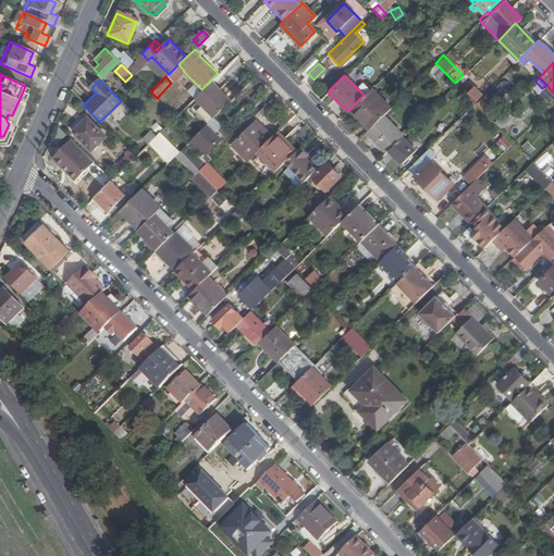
[(194,97),(212,116),(230,99),(210,81),(201,89),(194,97)]
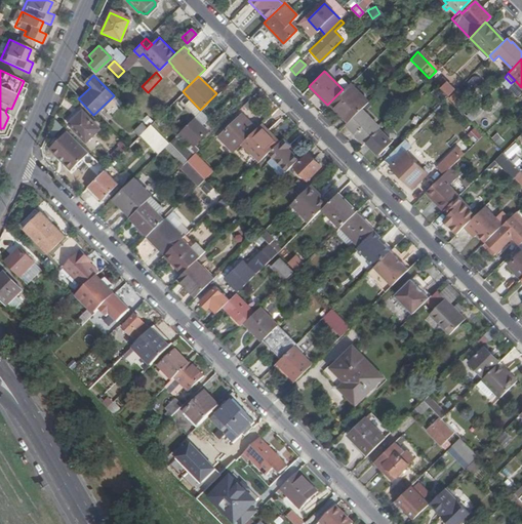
[(453,88),(442,77),(435,83),(446,94),(453,88)]
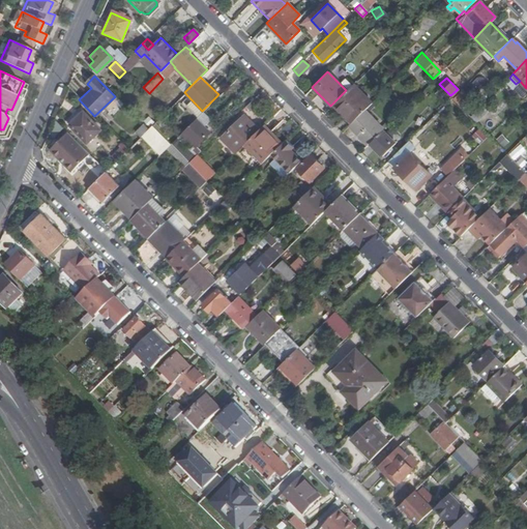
[(370,104),(351,85),(346,90),(331,105),(338,112),(339,111),(350,123),(363,110),(370,104)]
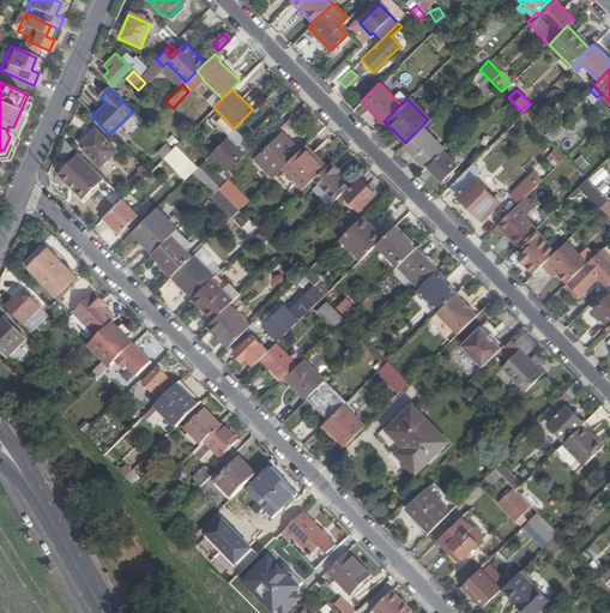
[(530,104),(521,113),(532,124),(541,115),(530,104)]
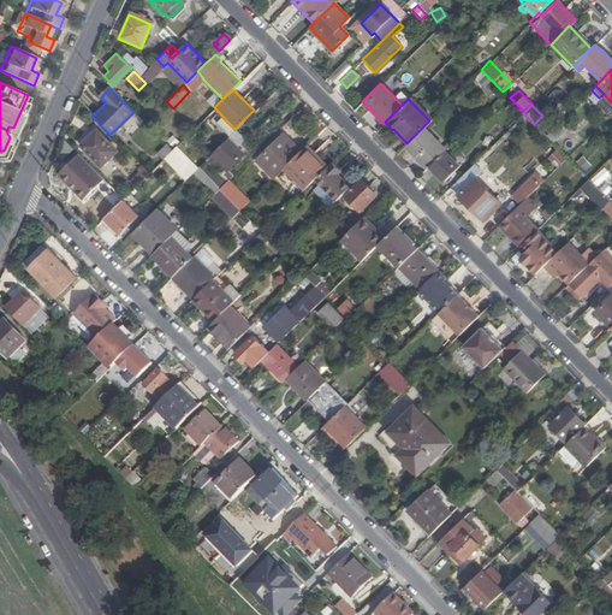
[(298,108),(284,124),(290,130),(304,116),(298,108)]
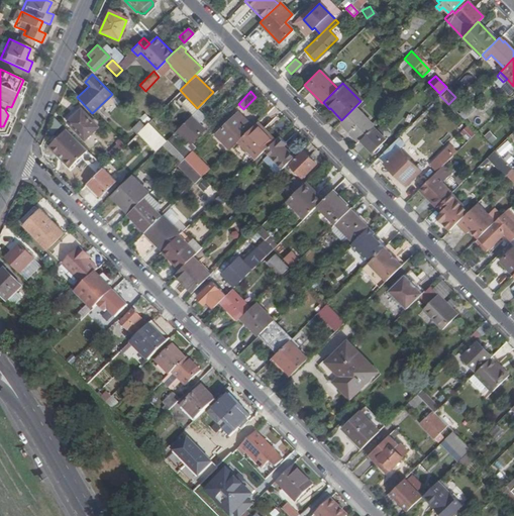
[(452,108),(457,114),(465,107),(459,102),(452,108)]
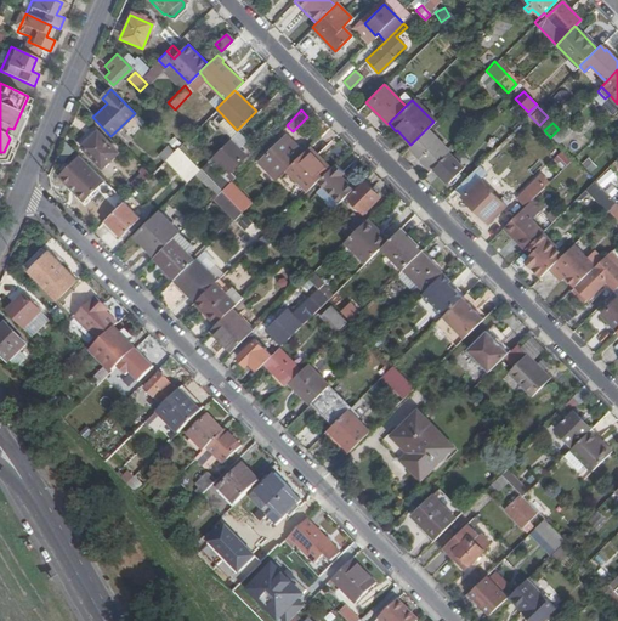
[(571,130),(565,123),(559,129),(550,137),(557,144),(571,130)]
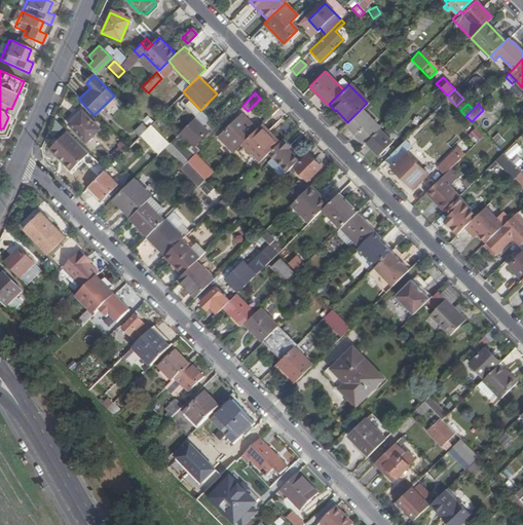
[(344,124),(363,144),(365,142),(378,128),(361,109),(347,122),(344,124)]
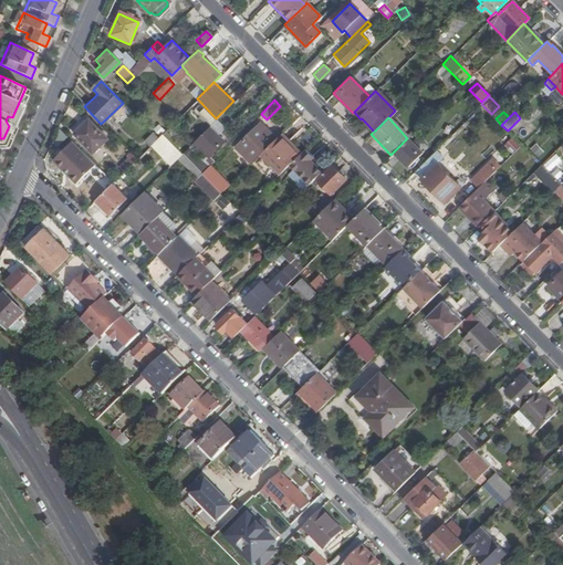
[(216,118),(208,126),(216,134),(223,126),(216,118)]
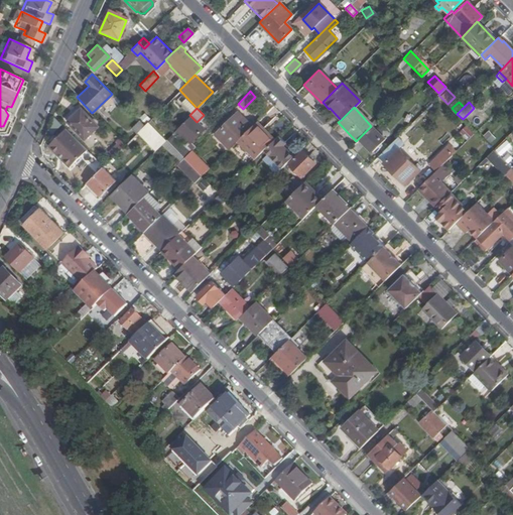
[(96,126),(80,109),(67,121),(83,138),(96,126)]
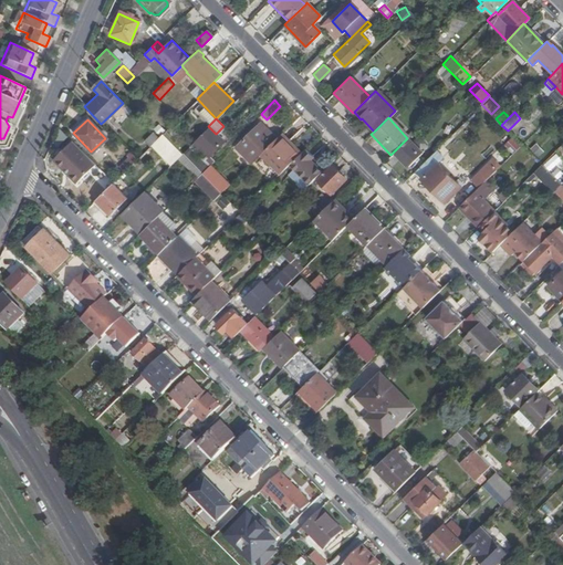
[(260,123),(242,139),(257,155),(274,137),(260,123)]
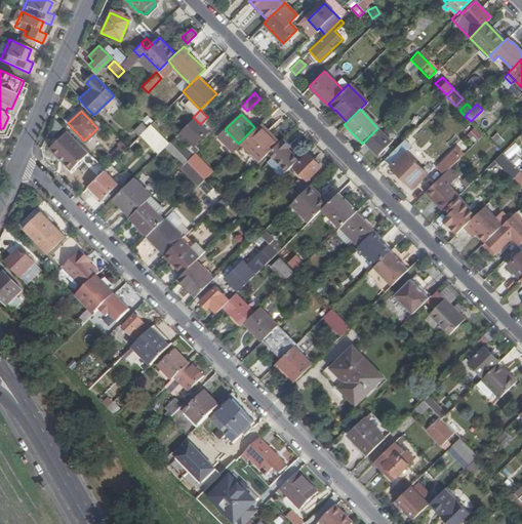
[(200,124),(193,117),(178,130),(192,144),(206,130),(200,124)]
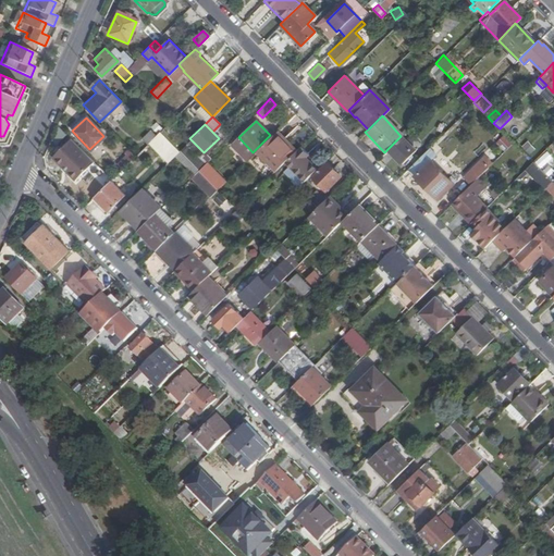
[(145,134),(150,139),(155,135),(149,130),(145,134)]
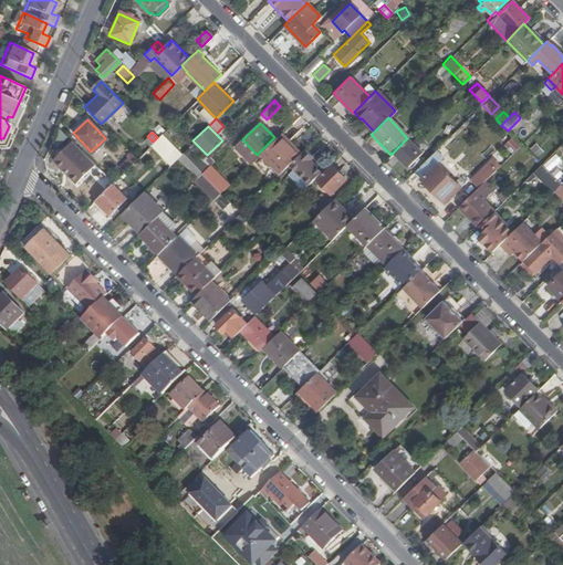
[(155,145),(171,161),(180,153),(162,133),(157,137),(159,140),(155,145)]
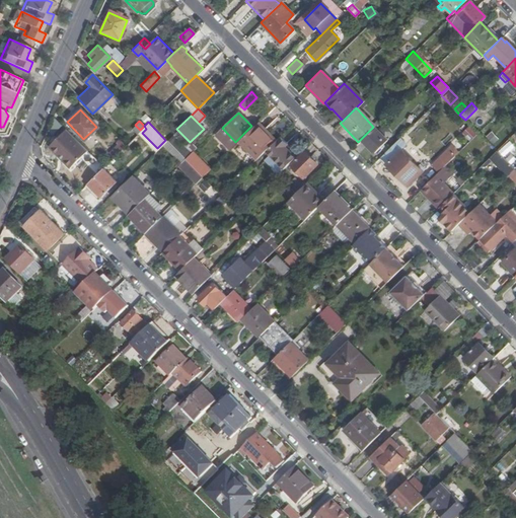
[(262,130),(255,123),(238,140),(247,150),(255,158),(265,150),(272,143),(261,131),(262,130)]
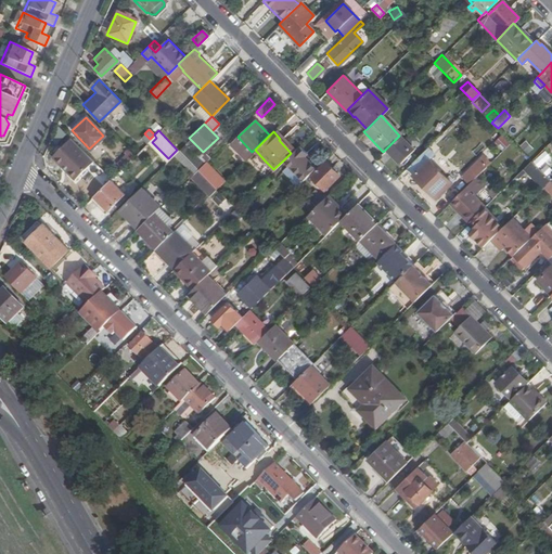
[(499,133),(491,142),(500,151),(508,141),(499,133)]
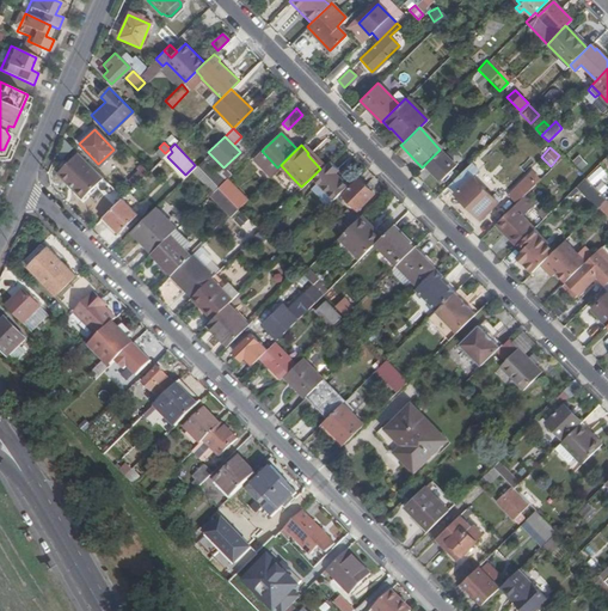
[(455,164),(440,150),(424,165),(438,181),(455,164)]
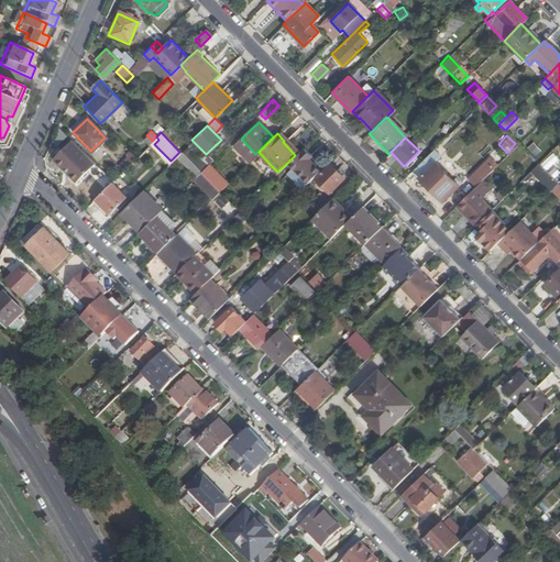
[(65,145),(51,161),(61,171),(69,162),(66,158),(72,153),(65,145)]
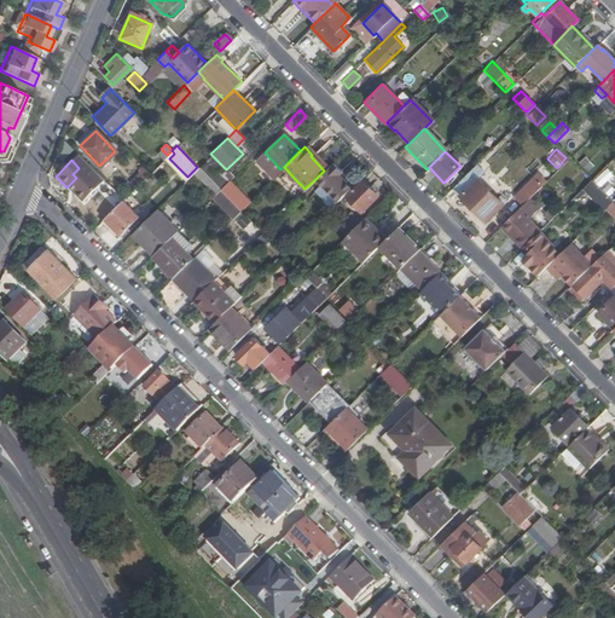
[(315,179),(337,201),(350,186),(338,173),(342,171),(332,161),(324,171),(315,179)]
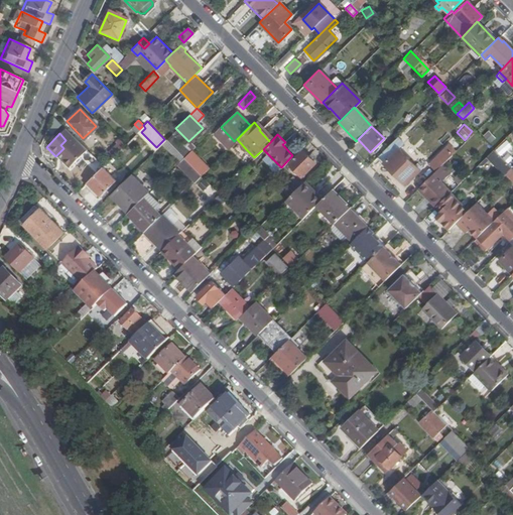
[(112,154),(124,143),(118,137),(107,149),(112,154)]
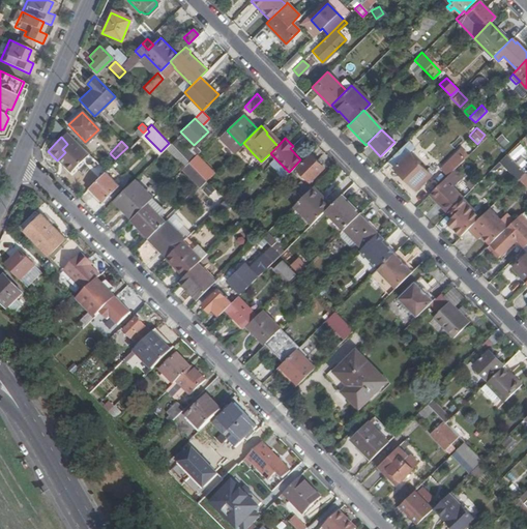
[(407,142),(390,159),(397,166),(393,168),(416,190),(432,175),(409,153),(414,148),(407,142)]
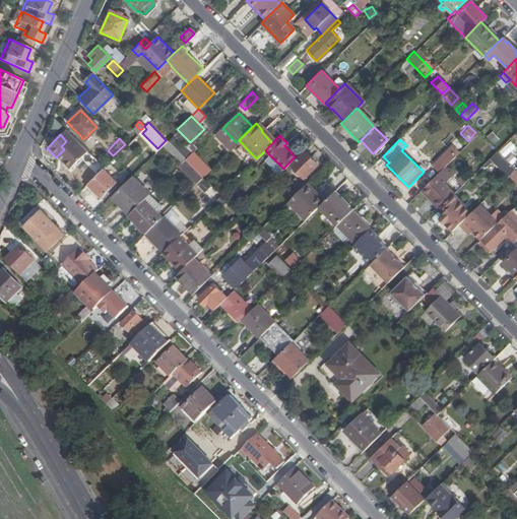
[(510,152),(502,145),(497,150),(505,158),(510,152)]
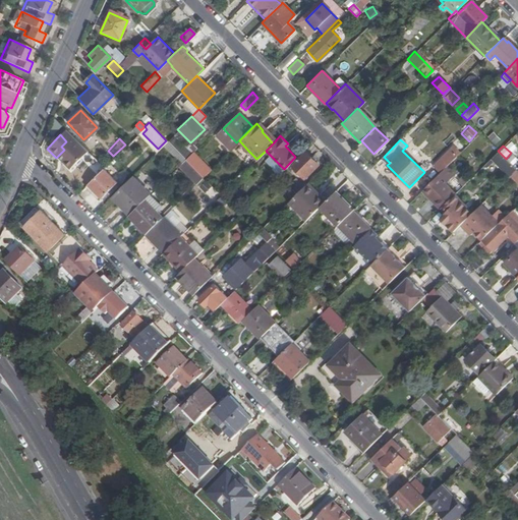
[(433,167),(439,173),(447,165),(455,157),(449,150),(433,167)]
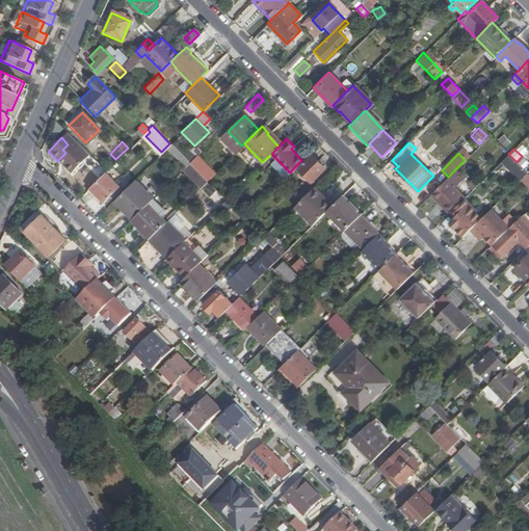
[(249,158),(258,167),(262,162),(254,154),(249,158)]
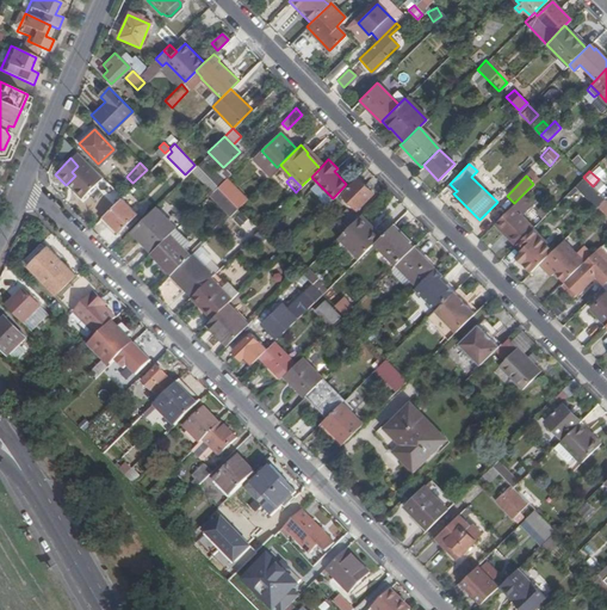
[(593,186),(583,177),(575,185),(587,198),(595,190),(593,186)]
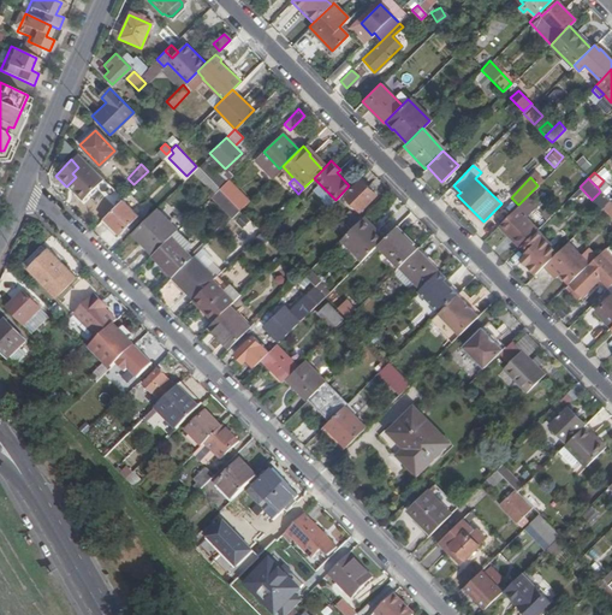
[(360,179),(343,195),(358,211),(375,195),(360,179)]
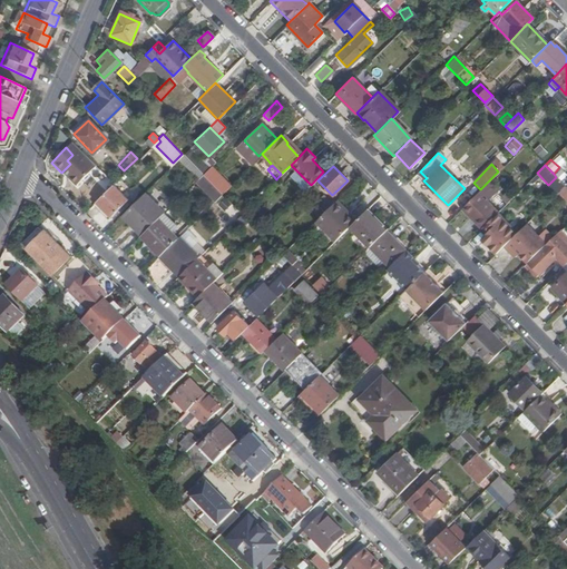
[(90,203),(110,183),(94,167),(90,170),(93,174),(72,193),(85,206),(89,202),(90,203)]
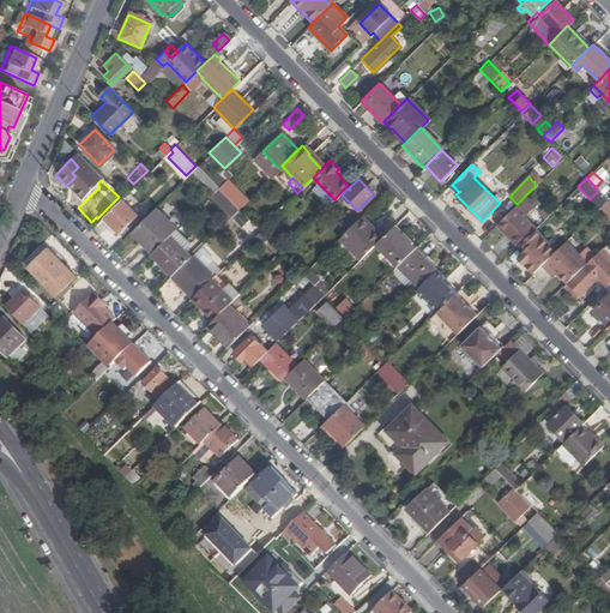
[(231,191),(223,181),(217,187),(225,196),(231,191)]
